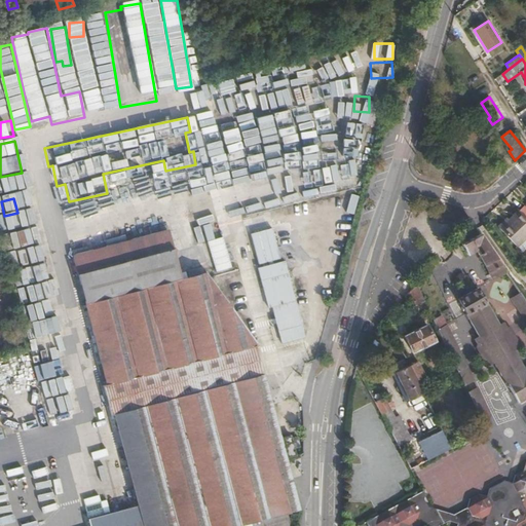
[(194,216),(208,214),(204,198),(191,200),(194,216)]
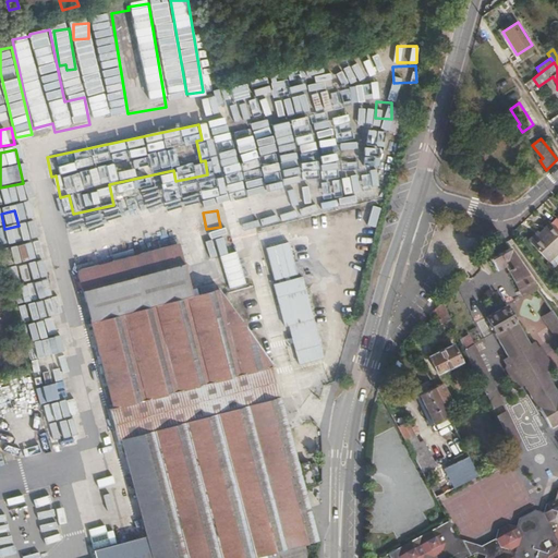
[(298,276),(330,267),(335,283),(348,280),(330,213),(284,225),(286,226),(289,241),(266,247),(274,280),(284,277),(286,281),(274,284),(284,327),(289,325),(299,364),(324,358),(302,277),(289,280),(288,276),(298,274),(298,276)]
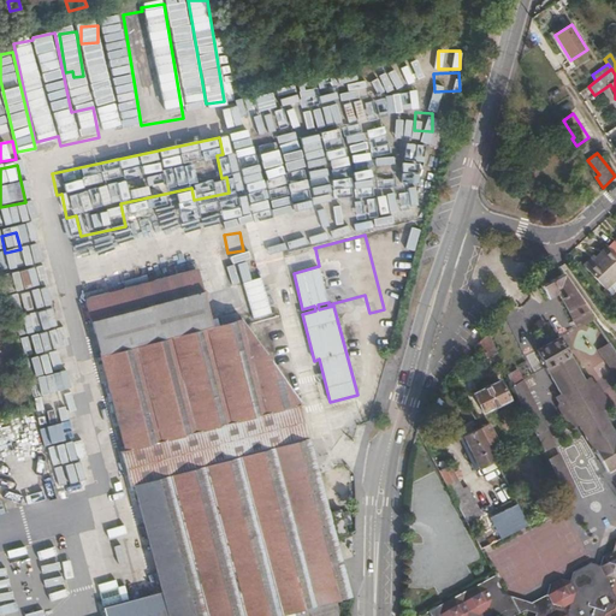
[(90,246),(76,248),(78,261),(92,260),(90,246)]
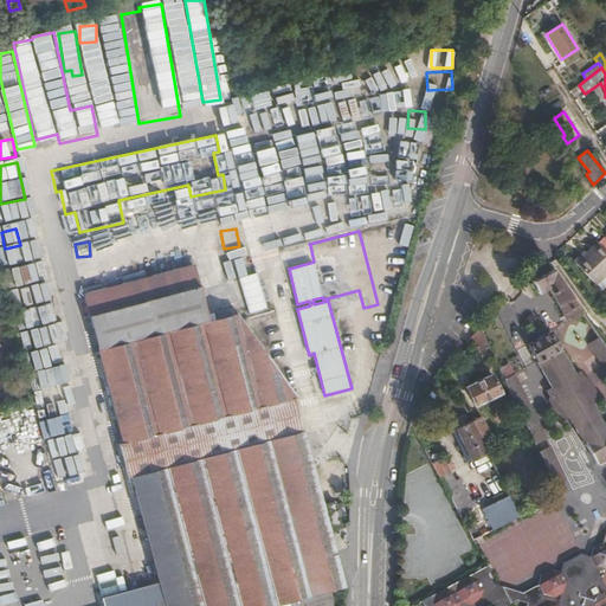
[(605,250),(598,242),(575,263),(595,285),(605,275),(605,250)]
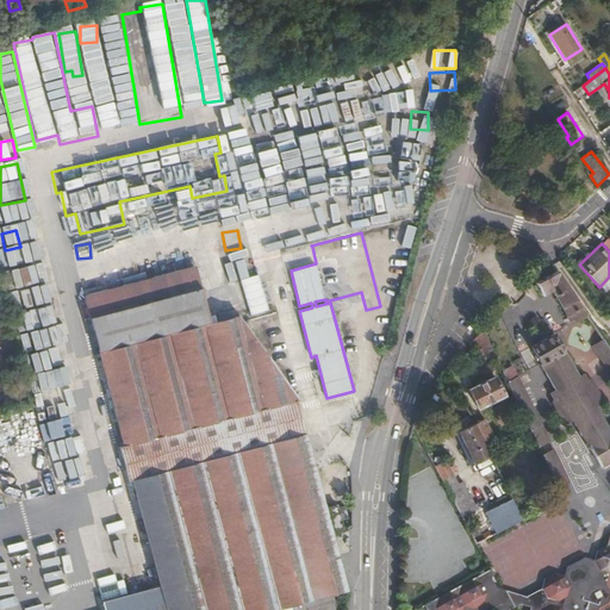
[(291,271),(316,263),(312,247),(286,254),(291,271)]
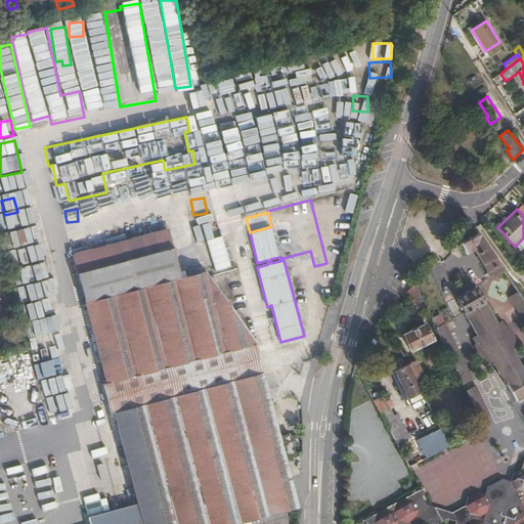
[(0,219),(0,223),(2,232),(20,228),(17,215),(0,219)]
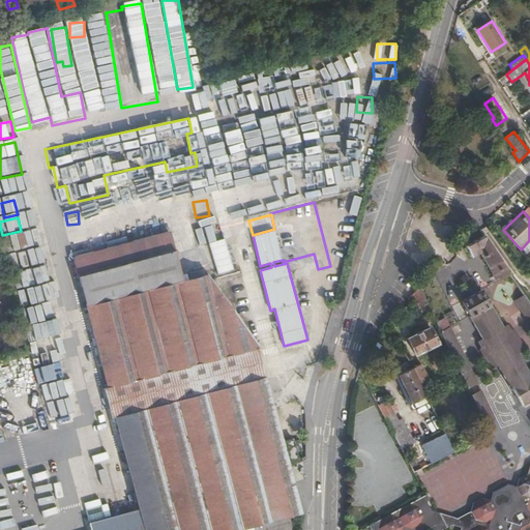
[(106,222),(67,232),(74,256),(113,245),(106,222)]
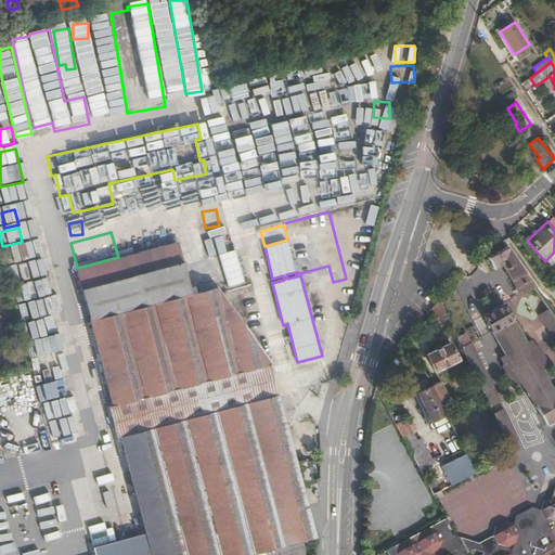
[(272,364),(218,288),(192,294),(178,245),(77,272),(112,405),(108,407),(117,438),(120,437),(151,554),(306,554),(302,541),(315,538),(301,483),(312,480),(307,459),(296,462),(270,364),(272,364)]
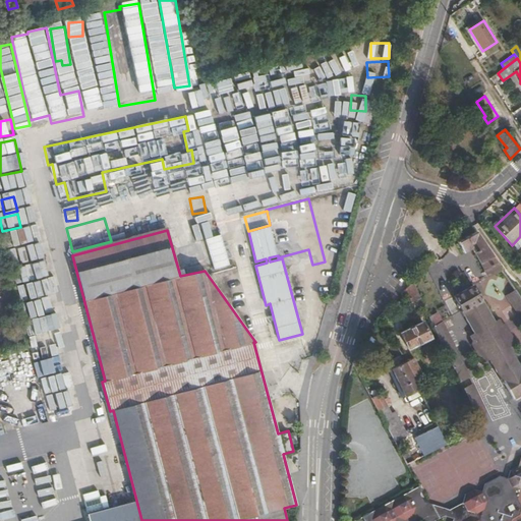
[(502,270),(475,231),(457,241),(462,251),(471,247),(479,262),(488,277),(502,270)]
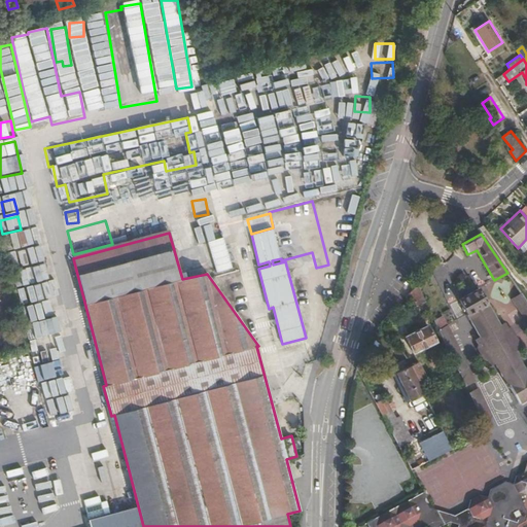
[(229,235),(199,243),(205,266),(235,257),(229,235)]
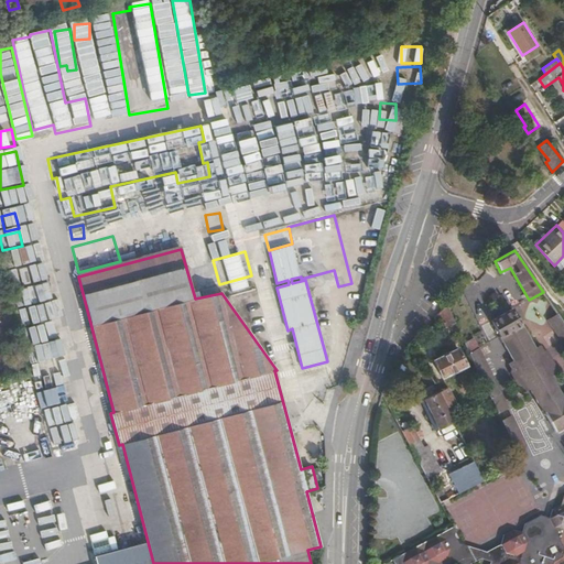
[(457,327),(446,304),(438,313),(446,326),(449,324),(453,329),(457,327)]
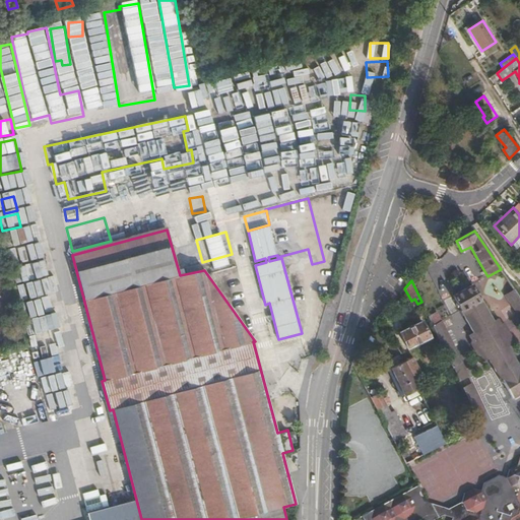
[(24,300),(38,299),(36,283),(23,284),(24,300)]
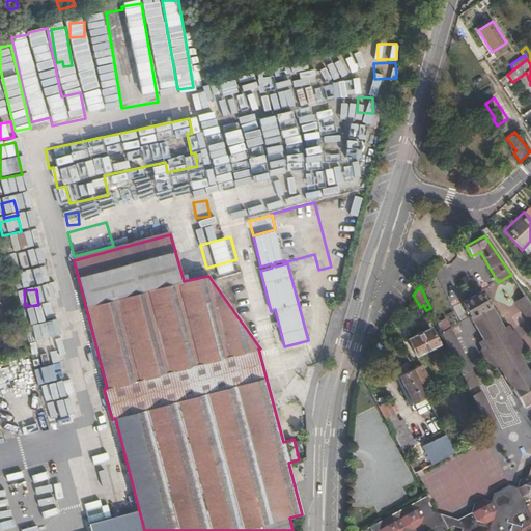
[(530,370),(528,372),(519,355),(524,351),(521,346),(522,342),(515,331),(511,330),(509,325),(503,328),(482,291),(463,302),(484,339),(478,342),(481,347),(480,351),(487,362),(491,364),(494,368),(499,365),(523,406),(530,401),(530,370)]
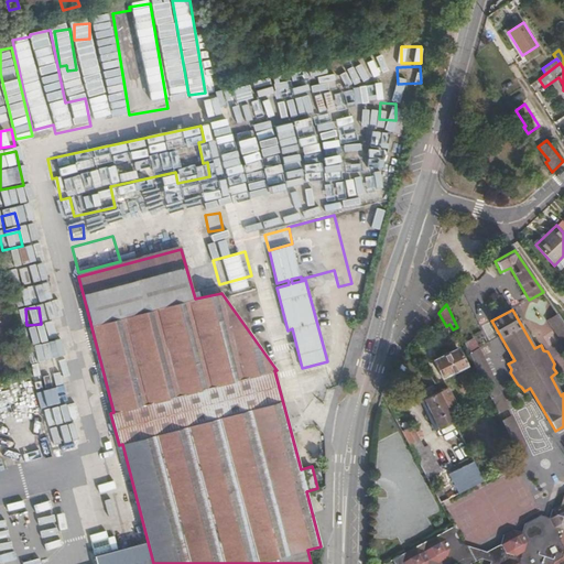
[(563,323),(557,313),(546,321),(563,346),(563,323)]
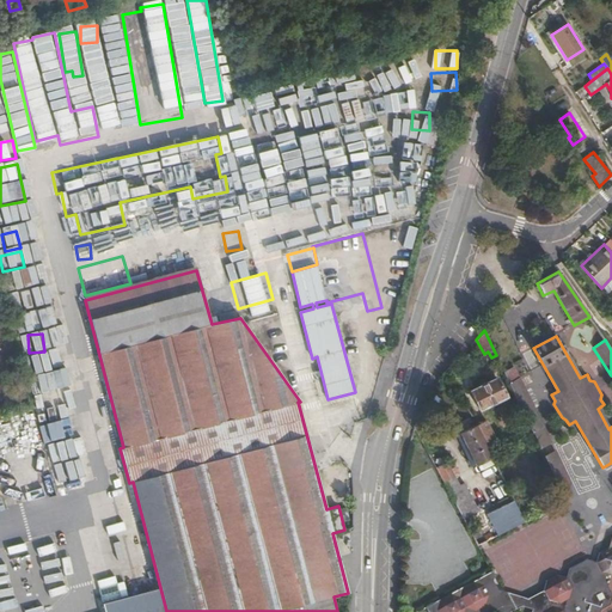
[(513,367),(503,372),(508,384),(526,421),(540,448),(551,444),(519,378),(518,378),(513,367)]
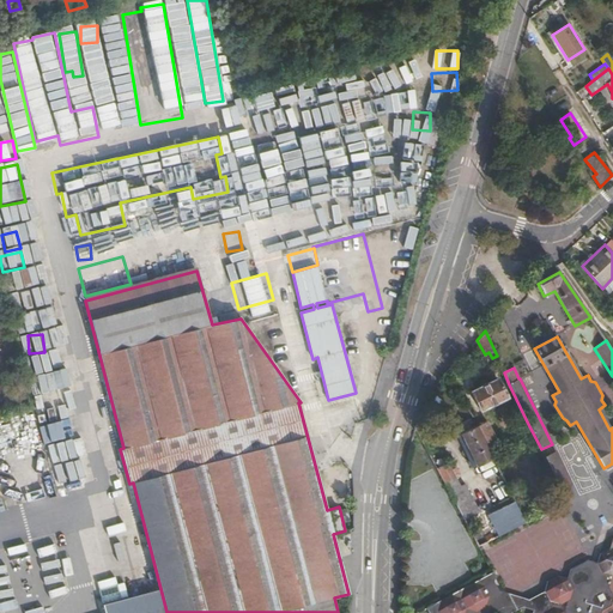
[(60,371),(36,375),(40,394),(64,389),(60,371)]
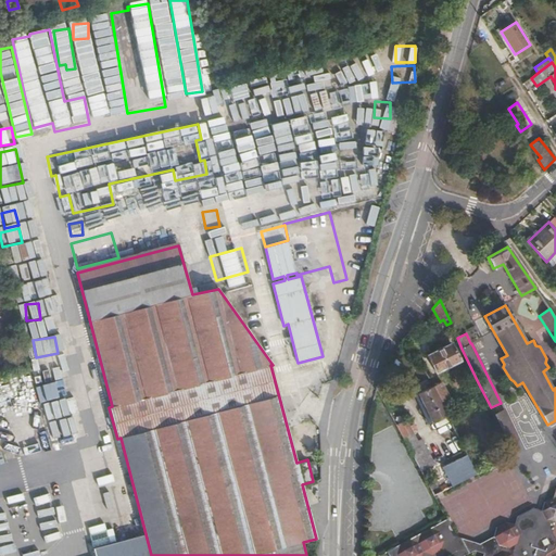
[(451,343),(427,355),(436,373),(459,361),(451,343)]
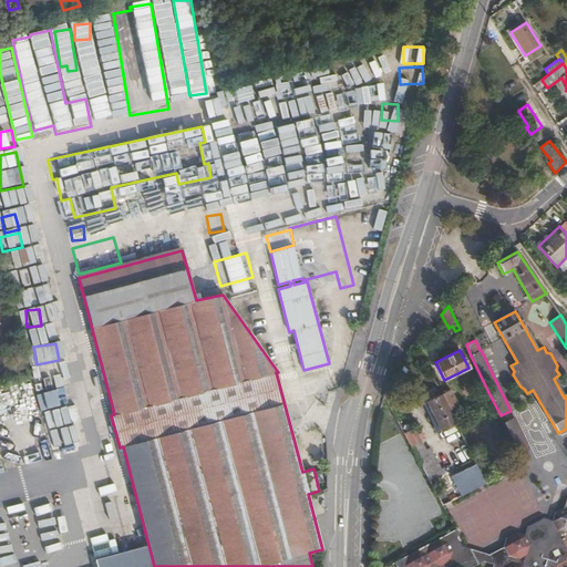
[(450,389),(442,393),(452,414),(461,410),(450,389)]
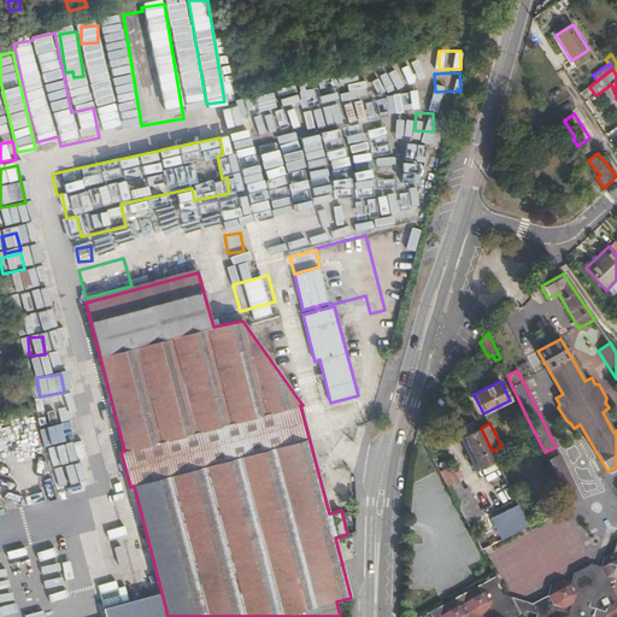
[(492,451),(481,428),(463,436),(480,469),(497,460),(492,451)]
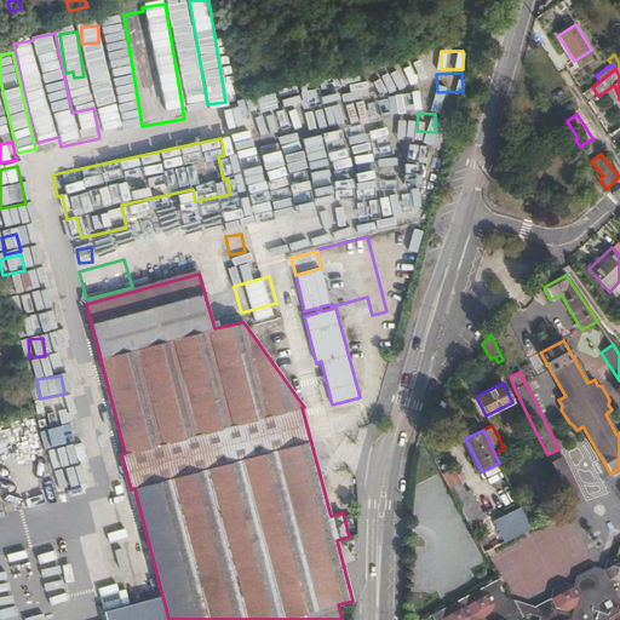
[(482,471),(465,438),(459,442),(475,475),(482,471)]
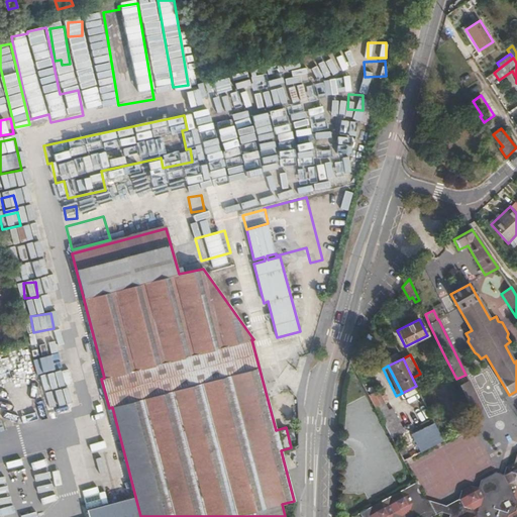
[(469,381),(459,385),(475,414),(483,410),(469,381)]
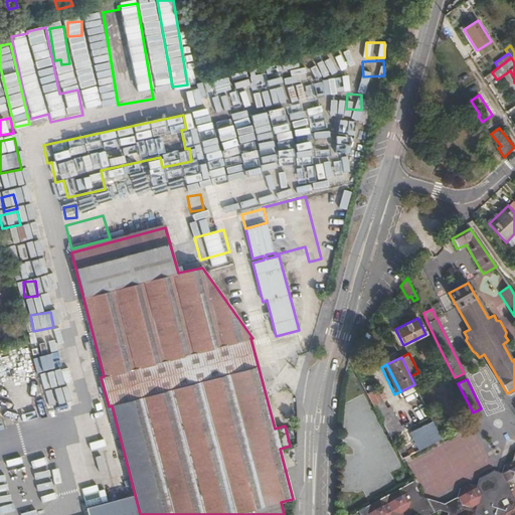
[(376,387),(366,393),(389,437),(403,430),(390,406),(387,408),(382,399),(386,398),(383,392),(380,394),(376,387)]
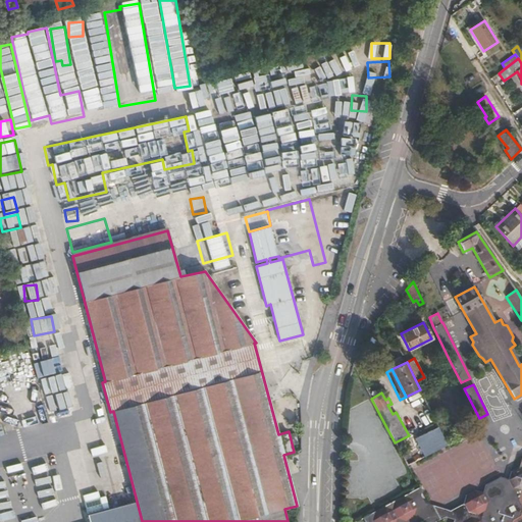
[(448,445),(438,427),(415,438),(424,457),(448,445)]
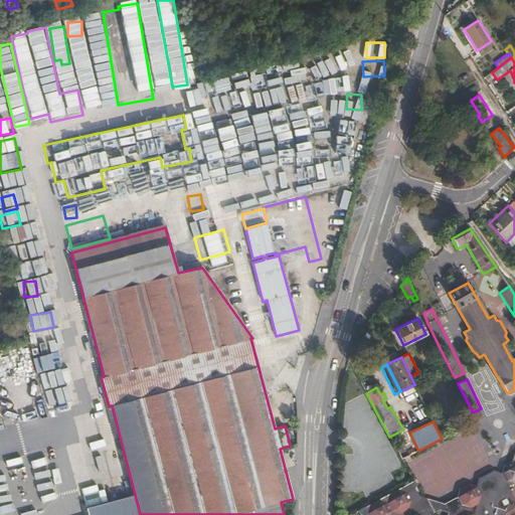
[(368,438),(353,446),(359,458),(354,461),(353,465),(355,470),(360,472),(365,480),(383,470),(374,452),(375,451),(368,438)]
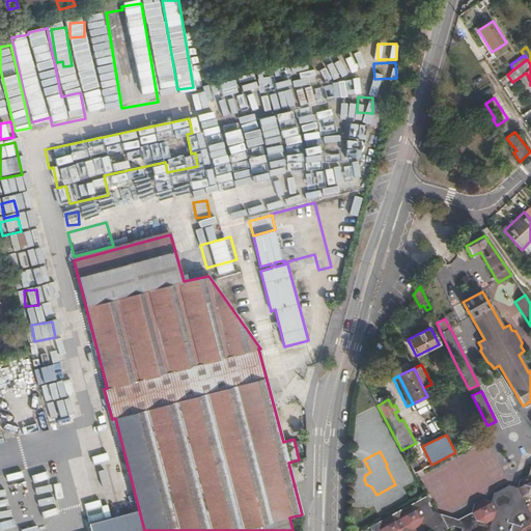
[(23,462),(7,466),(10,480),(26,477),(23,462)]
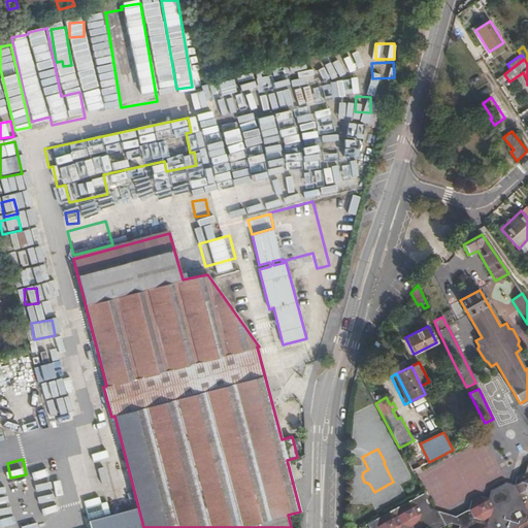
[(413,471),(406,461),(399,465),(405,475),(413,471)]
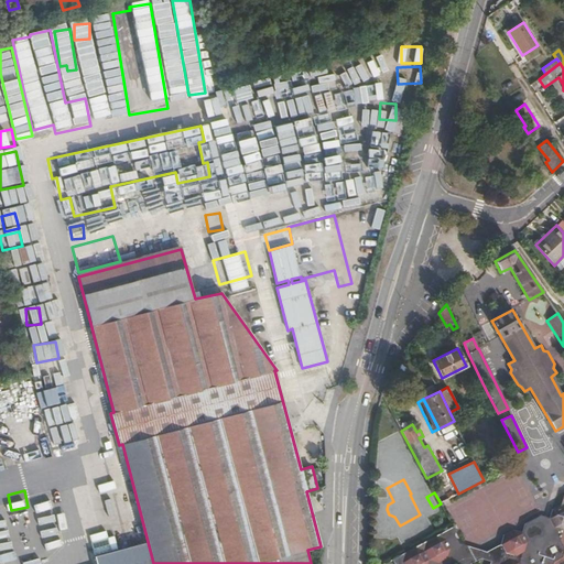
[(550,518),(563,548),(563,494),(563,495),(561,503),(552,509),(550,518)]
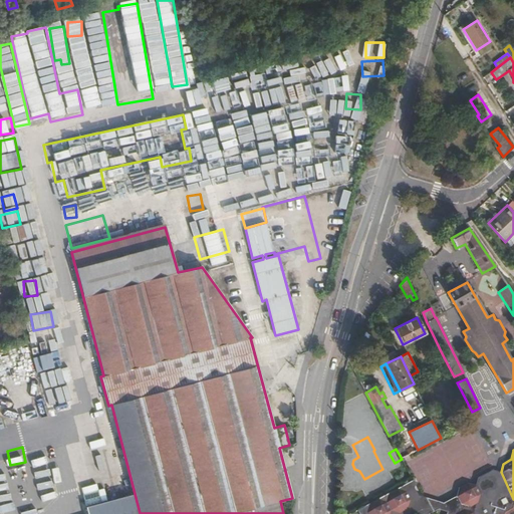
[(513,513),(513,499),(501,472),(500,473),(492,470),(478,478),(476,486),(468,483),(459,488),(457,496),(459,502),(457,508),(449,505),(445,508),(447,512),(446,513),(513,513)]
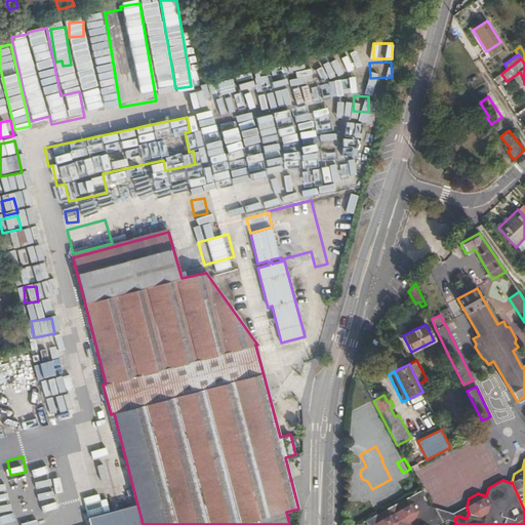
[(438,524),(440,524),(437,518),(428,523),(415,520),(423,516),(427,507),(421,505),(422,498),(423,494),(421,490),(365,521),(366,524),(438,524)]
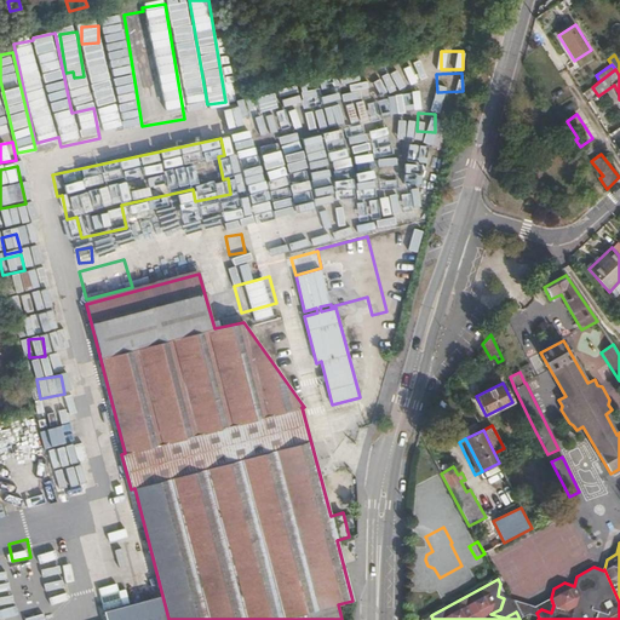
[(139,604),(138,596),(120,600),(121,608),(139,604)]
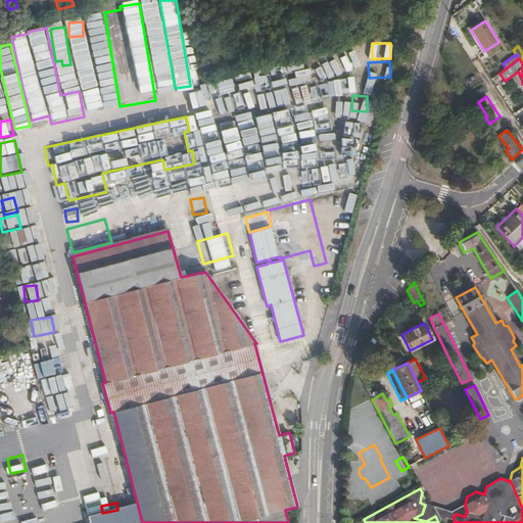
[(435,516),(430,506),(425,505),(422,514),(414,518),(426,521),(435,516)]
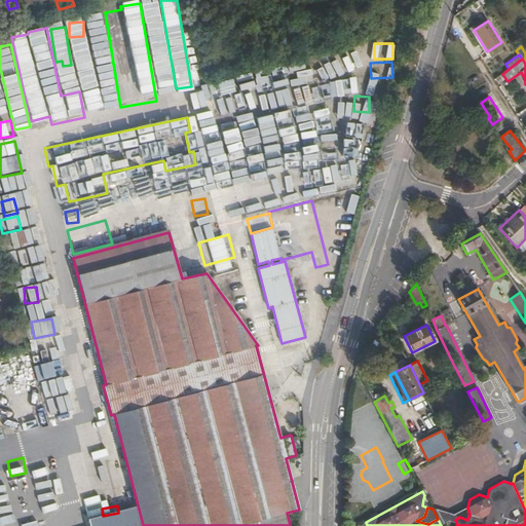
[(448,521),(457,524),(455,520),(459,517),(467,520),(470,514),(467,508),(453,515),(433,509),(438,519),(440,519),(448,521)]
